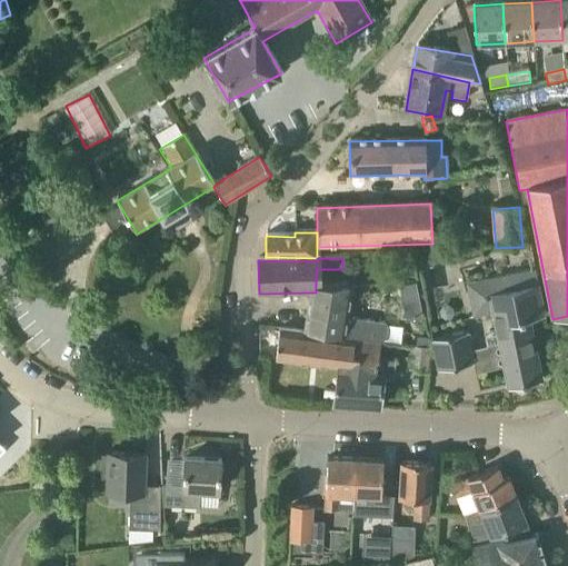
[(544,317),(537,287),(535,271),(485,280),(492,315),(497,337),(526,331),(525,320),(544,317)]
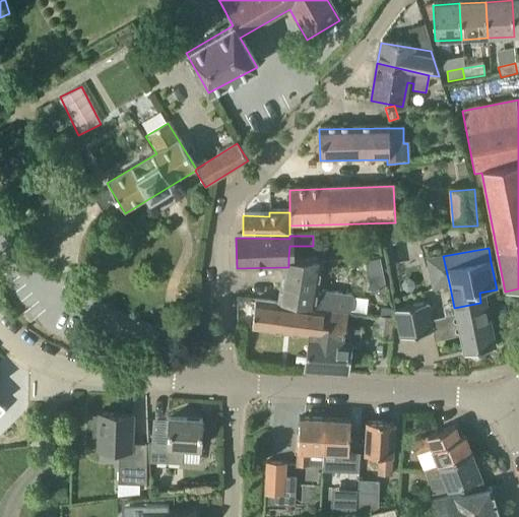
[(323,309),(347,314),(348,314),(350,297),(321,293),(320,296),(316,296),(322,262),(288,257),(288,267),(284,267),(277,304),(323,309)]
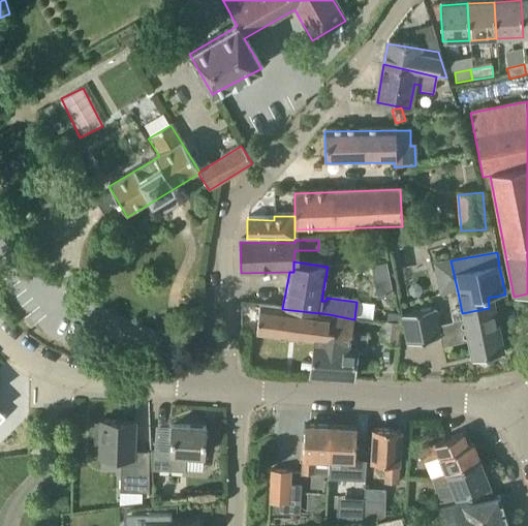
[(368,271),(373,297),(386,295),(382,268),(368,271)]
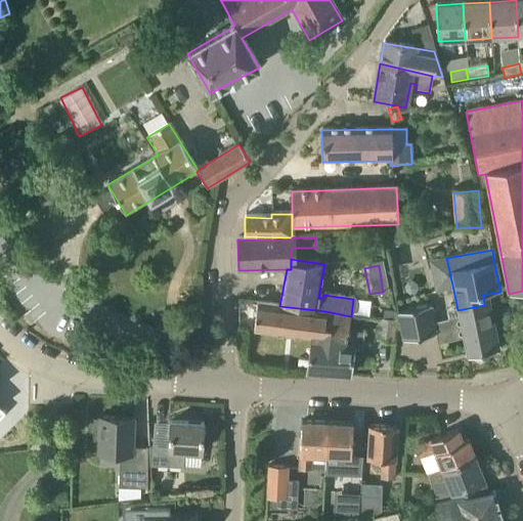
[(319,335),(321,312),(257,304),(254,332),(311,340),(312,334),(319,335)]
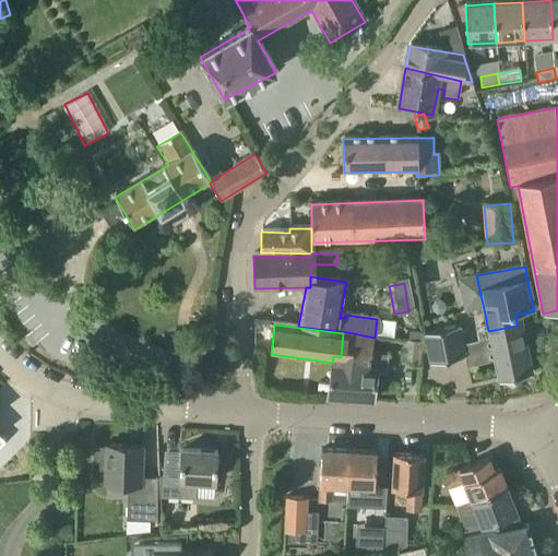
[(478,343),(463,346),(459,328),(423,335),(429,365),(464,358),(466,369),(495,363),(498,382),(531,376),(520,326),(517,326),(488,331),(476,333),(478,343)]
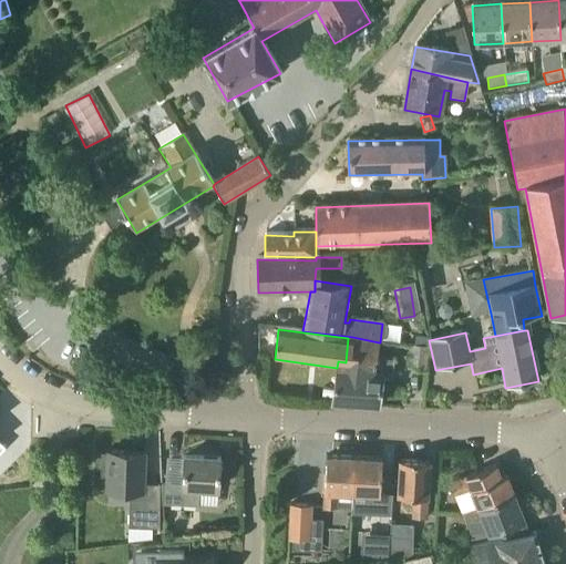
[(352,339),(348,338),(346,362),(338,361),(337,368),(331,403),(378,407),(382,379),(391,381),(394,361),(377,358),(379,342),(352,337),(352,339)]
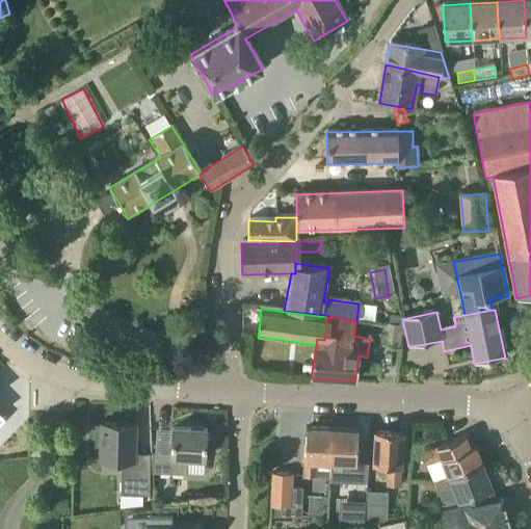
[(402,326),(402,321),(394,320),(394,325),(386,324),(382,347),(399,350),(402,326)]
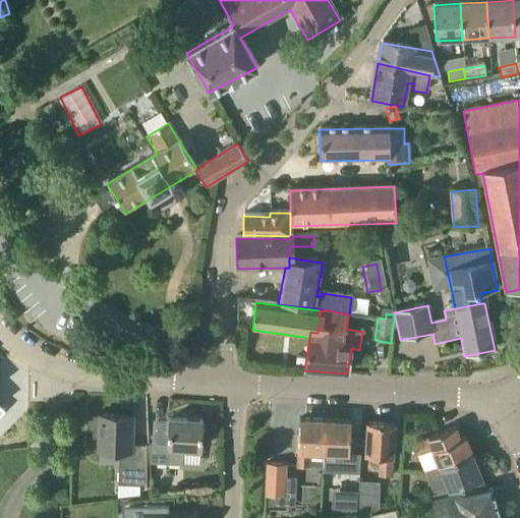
[(138,486),(146,486),(148,447),(132,447),(132,418),(100,417),(100,420),(95,420),(95,439),(100,439),(100,454),(118,454),(117,486),(138,486)]
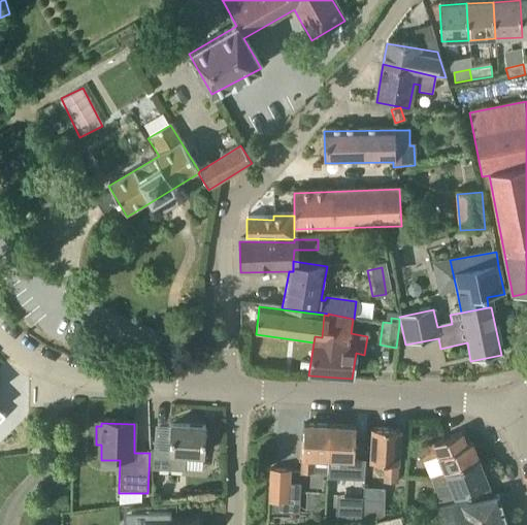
[(331,476),(332,427),(303,426),(303,443),(301,441),(300,459),(301,459),(300,474),(331,476)]
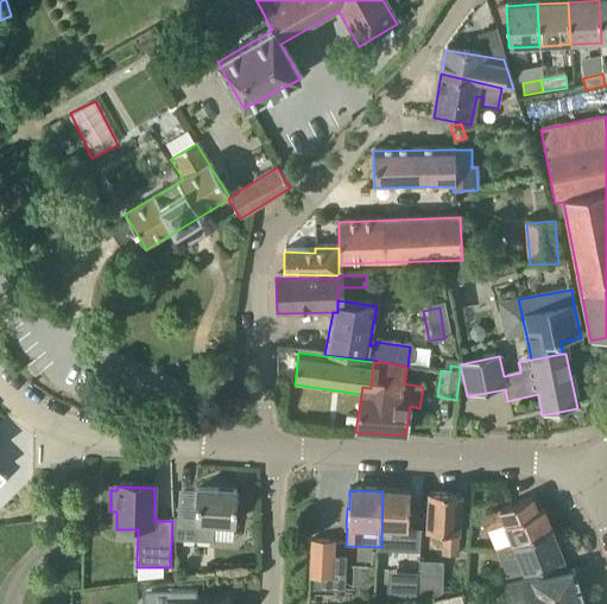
[(195,522),(177,521),(174,521),(176,542),(214,545),(215,526),(234,527),(236,494),(197,491),(195,522)]
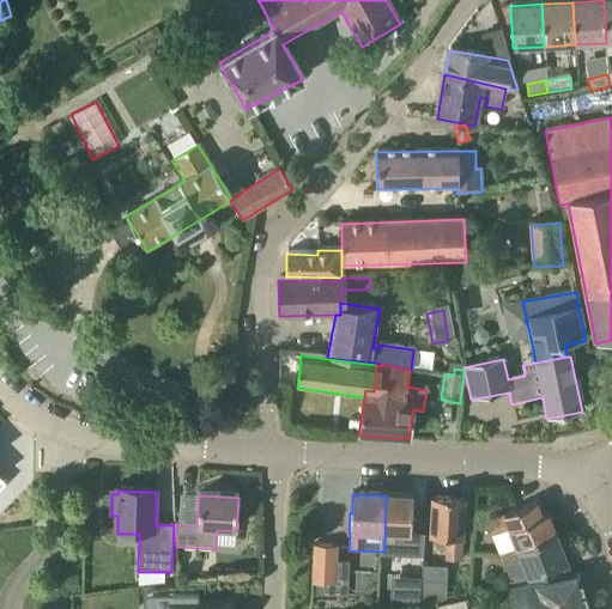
[(386,495),(385,552),(395,553),(395,558),(410,558),(411,536),(413,536),(413,516),(412,516),(413,498),(386,495)]
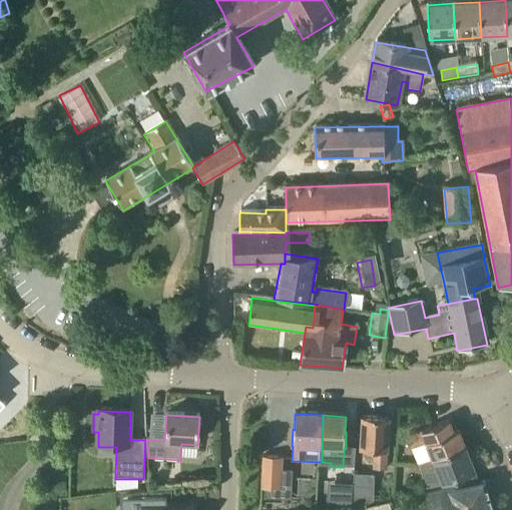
[(362,418),(360,456),(373,457),(373,471),(386,471),(388,419),(362,418)]
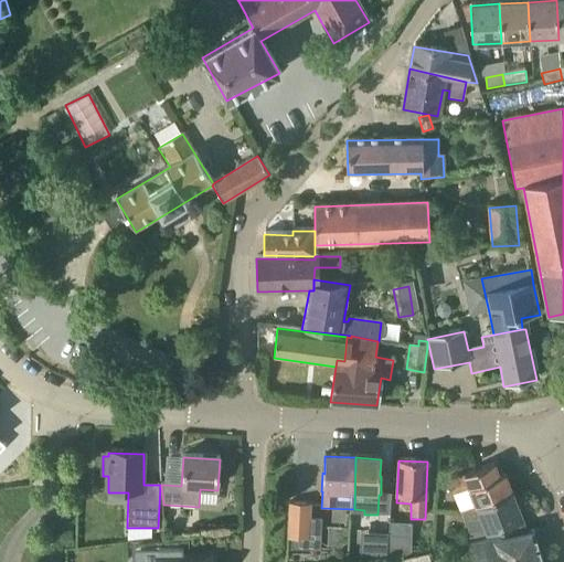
[(469,517),(512,496),(504,476),(499,478),(493,465),(448,484),(460,515),(463,513),(464,517),(469,517)]
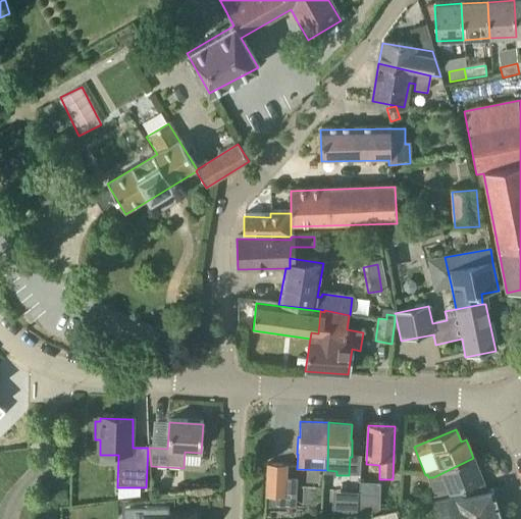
[(462,497),(486,490),(473,458),(433,477),(428,477),(433,498),(450,494),(460,489),(462,497)]
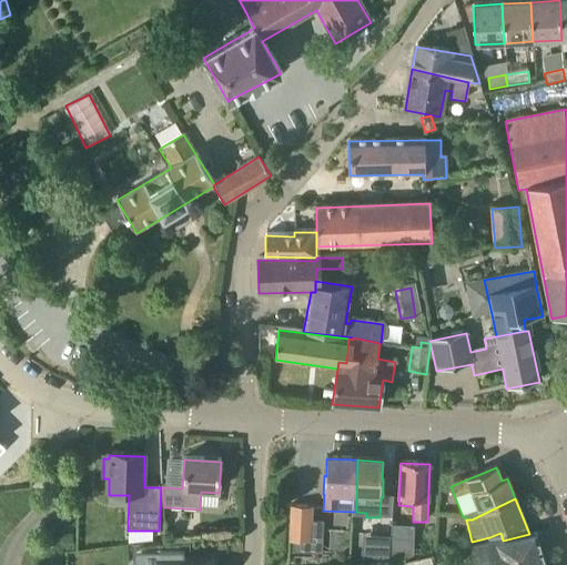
[(310,544),(311,523),(312,508),(291,507),(289,543),(310,544)]
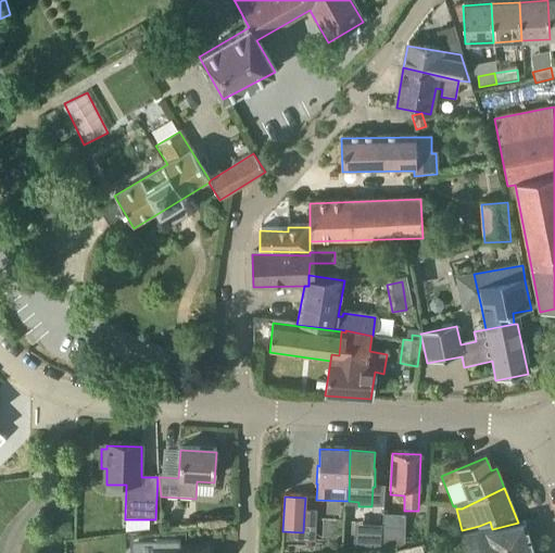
[(382,515),(380,551),(403,547),(404,517),(382,515)]
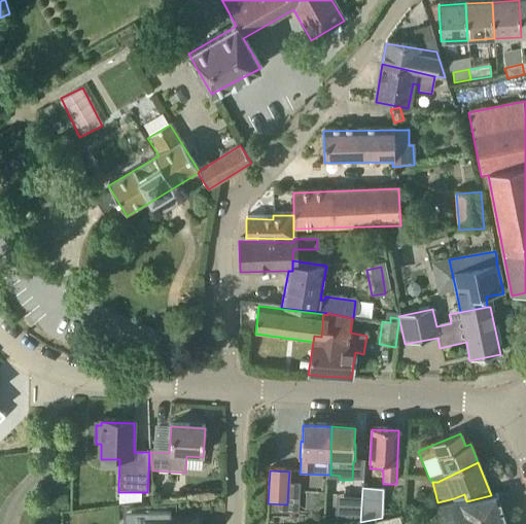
[(140,492),(118,492),(118,505),(140,502),(140,492)]
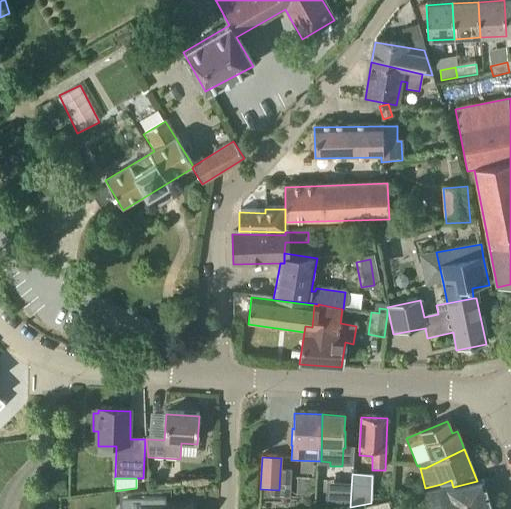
[(490,508),(483,481),(480,481),(481,483),(478,484),(477,481),(453,487),(423,495),(426,508),(490,508)]
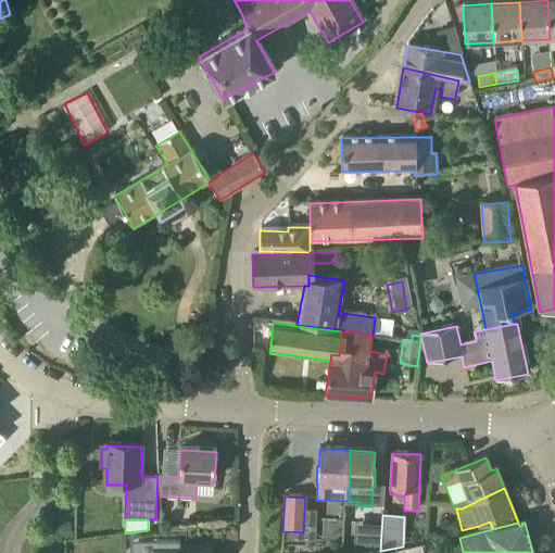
[(380,550),(381,527),(362,526),(361,549),(380,550)]
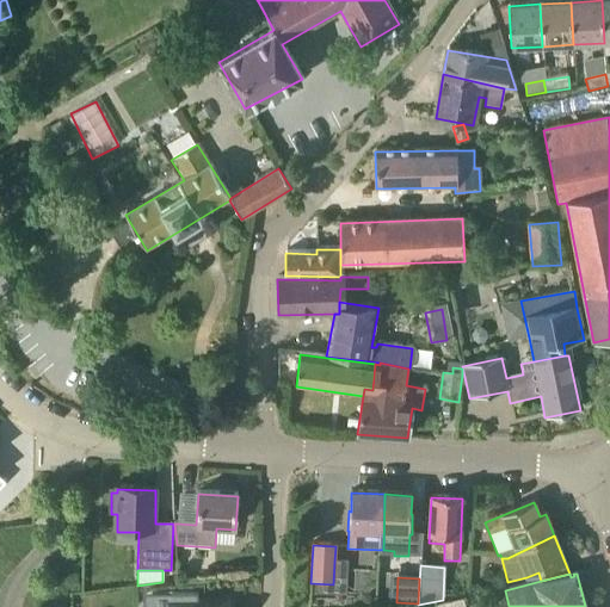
[(226,606),(226,605),(197,605),(197,601),(197,595),(171,595),(171,606),(226,606)]
